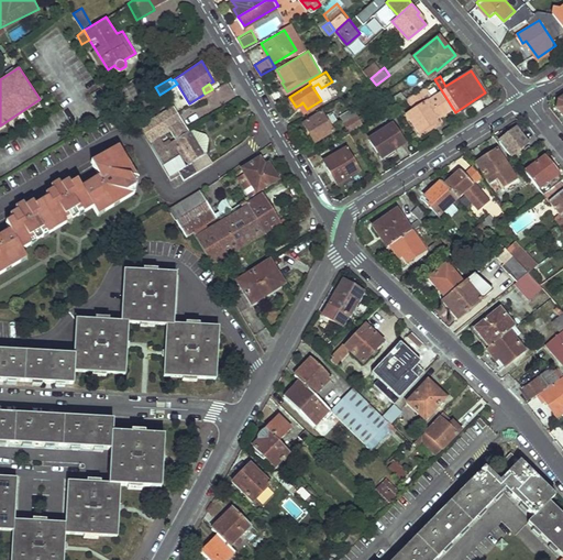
[(401,90),(387,99),(392,106),(406,96),(401,90)]
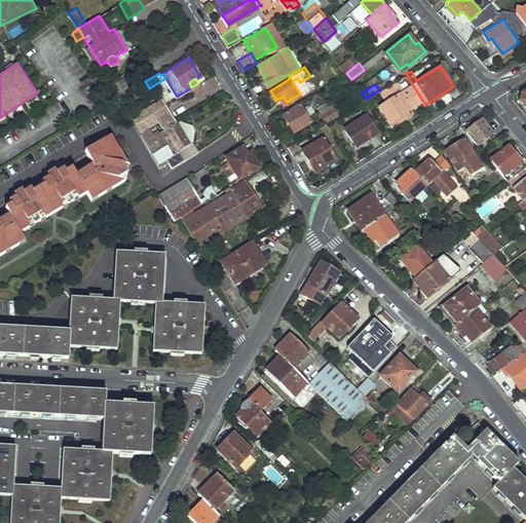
[(399,92),(380,105),(391,122),(402,115),(403,117),(411,112),(399,92)]
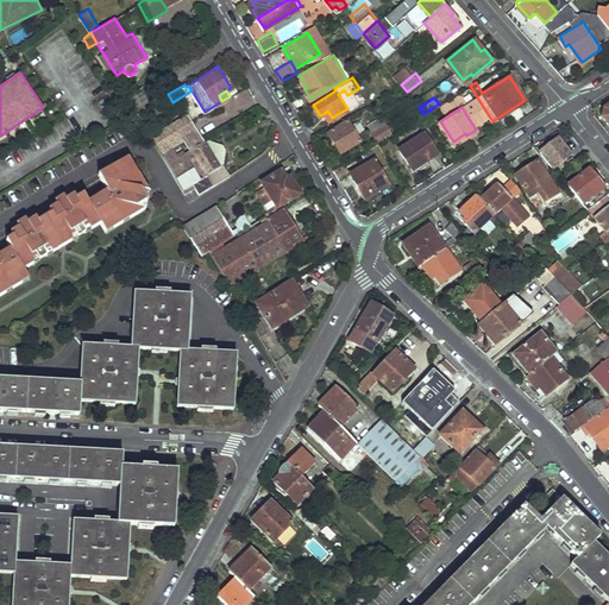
[(188,113),(152,134),(163,152),(174,146),(184,139),(190,147),(205,139),(188,113)]
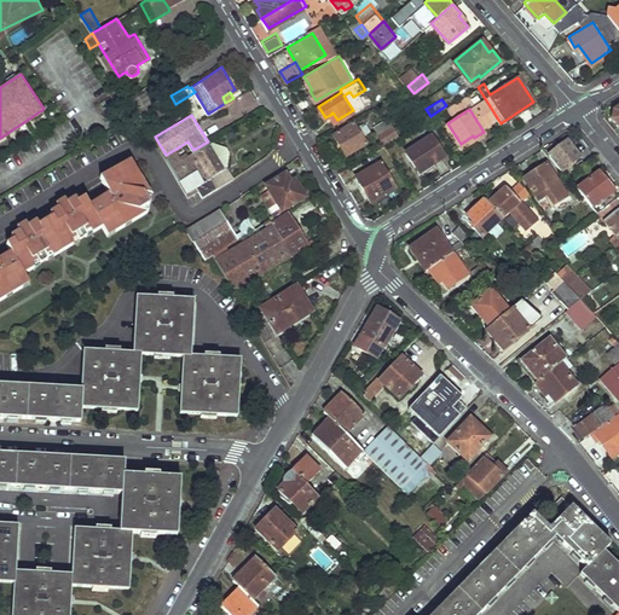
[(388,116),(375,123),(383,141),(397,134),(394,128),(398,127),(397,123),(393,126),(388,116)]
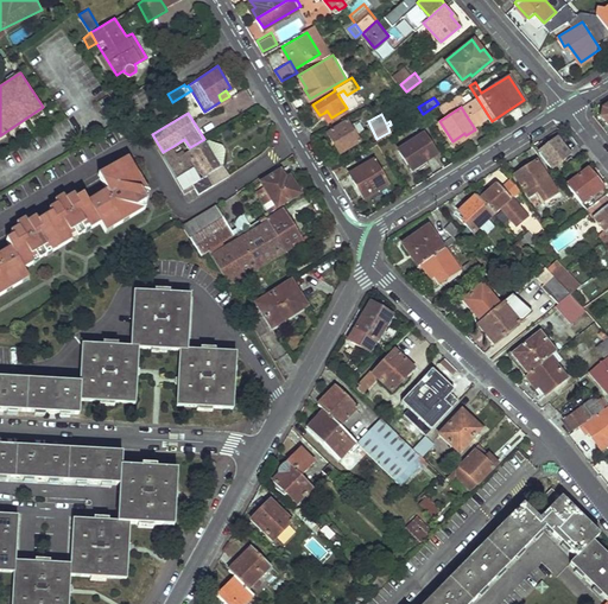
[(347,118),(328,129),(333,138),(336,135),(343,147),(360,138),(356,132),(363,126),(360,120),(352,125),(347,118)]
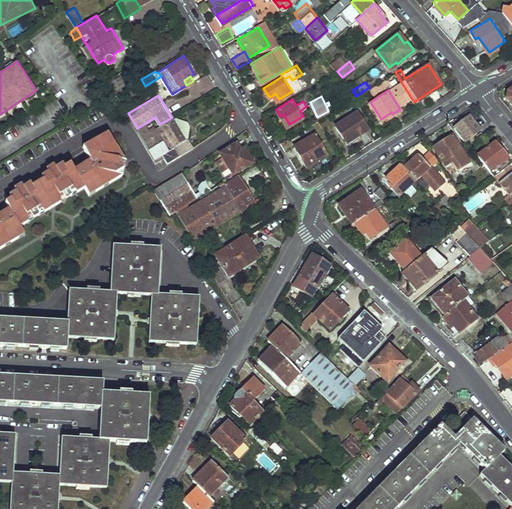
[(335,123),(346,141),(367,127),(356,110),(349,115),(347,112),(344,114),(346,117),(335,123)]
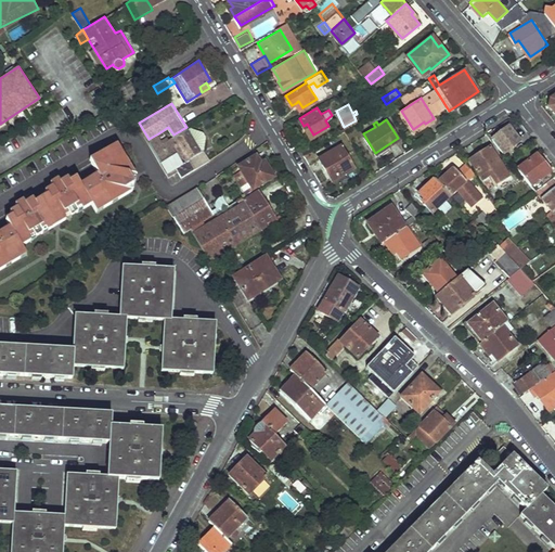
[(310,137),(313,135),(307,124),(304,126),(310,137)]
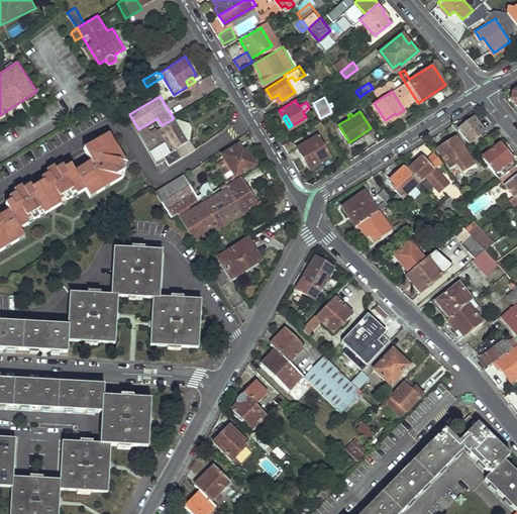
[(473,116),(458,126),(469,141),(486,128),(477,117),(475,116),(473,116)]
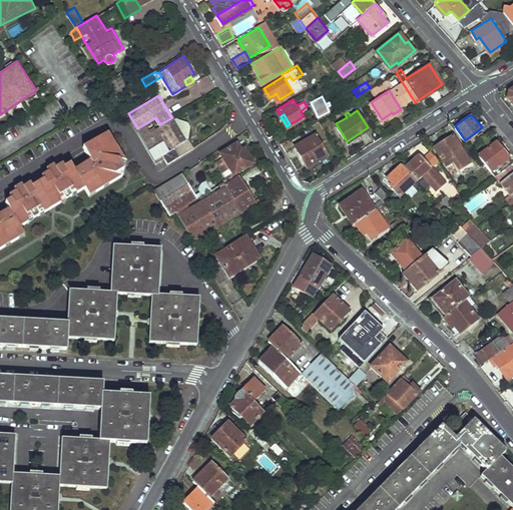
[(160,124),(155,127),(174,157),(193,145),(187,136),(184,138),(172,117),(160,124)]
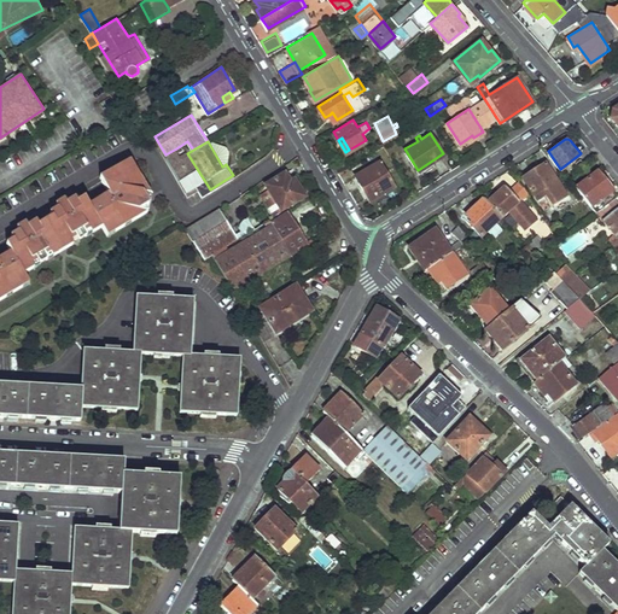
[(176,148),(165,155),(190,194),(197,189),(194,186),(198,185),(204,194),(210,189),(187,153),(186,151),(180,155),(176,148)]
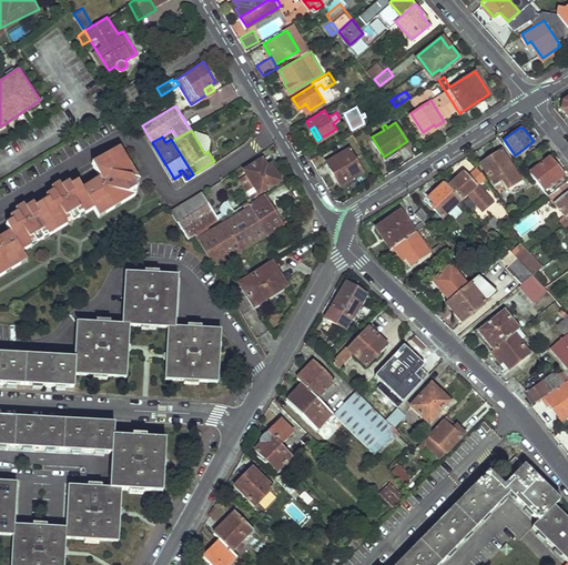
[(119,142),(92,158),(94,162),(119,148),(123,155),(125,154),(119,142)]
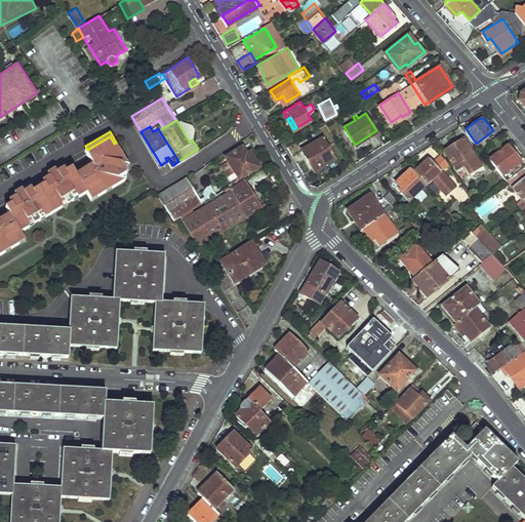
[(322,135),(301,147),(307,157),(311,154),(319,166),(334,157),(322,135)]
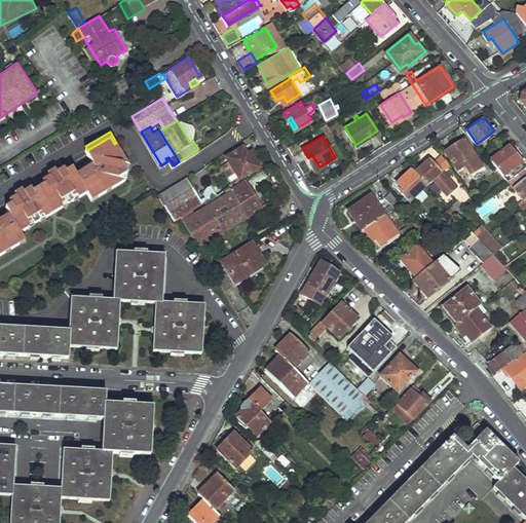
[(0,250),(4,248),(0,240),(6,237),(10,245),(20,239),(15,232),(20,230),(24,237),(25,236),(21,228),(29,223),(27,220),(32,217),(33,220),(41,216),(39,213),(43,210),(45,213),(63,203),(61,200),(66,197),(67,200),(74,196),(73,193),(77,190),(79,193),(85,190),(90,198),(92,197),(88,190),(94,187),(98,193),(107,188),(103,181),(108,179),(112,185),(123,179),(119,172),(121,165),(127,162),(116,143),(114,144),(110,137),(87,150),(95,162),(78,172),(74,165),(68,169),(63,172),(63,170),(59,172),(63,181),(58,183),(53,177),(44,182),(33,188),(25,193),(28,200),(25,202),(20,194),(14,196),(15,198),(10,200),(4,204),(7,211),(0,215),(0,250)]
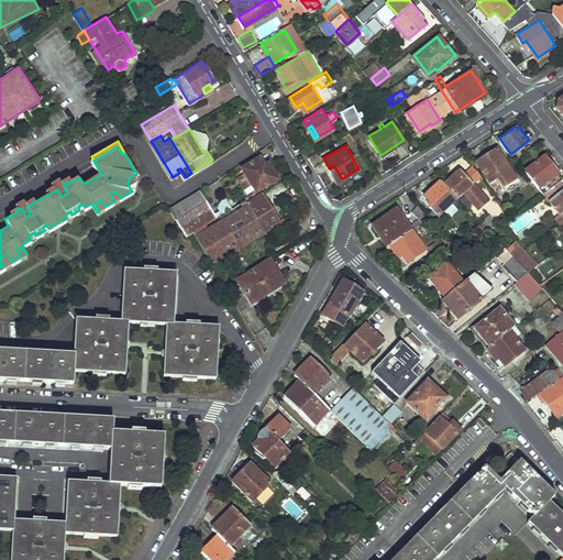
[(516,174),(497,147),(477,160),(488,177),(496,174),(503,184),(516,174)]
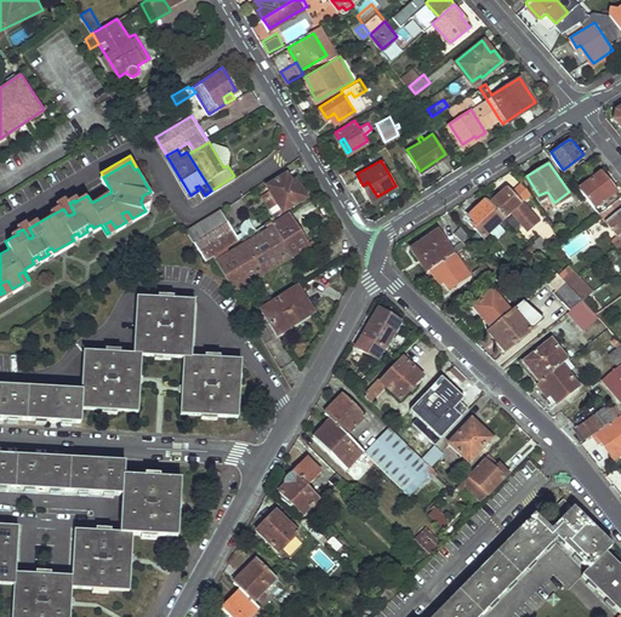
[(286,171),(267,183),(283,209),(303,196),(286,171)]
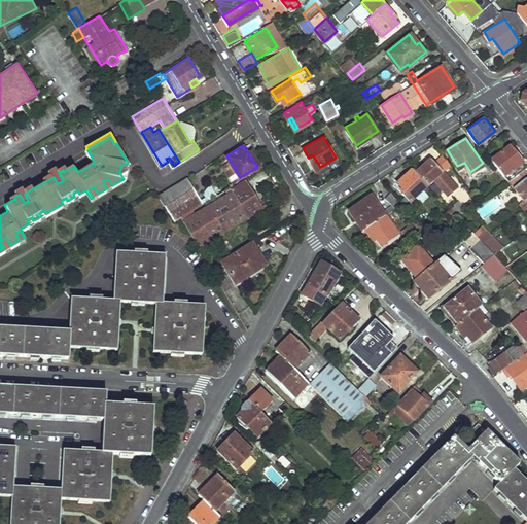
[(526,166),(526,165),(508,145),(491,160),(510,179),(514,176),(525,168),(526,166)]
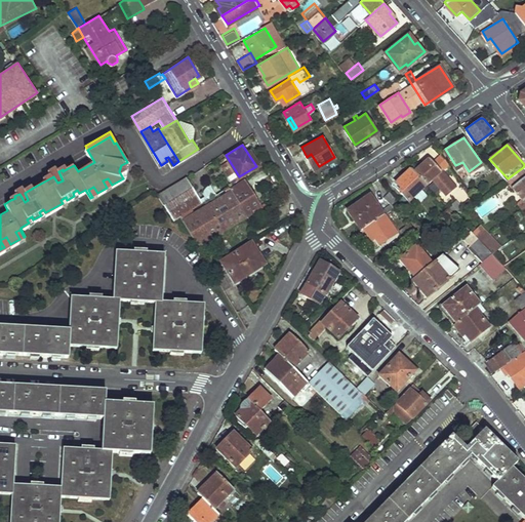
[(441,152),(435,158),(443,167),(449,162),(441,152)]
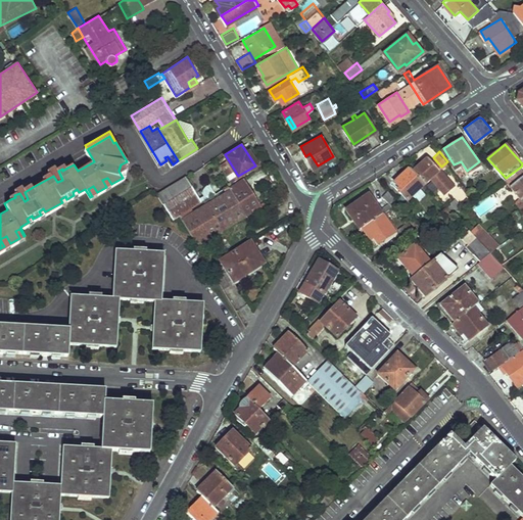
[(313,168),(318,166),(310,153),(305,156),(313,168)]
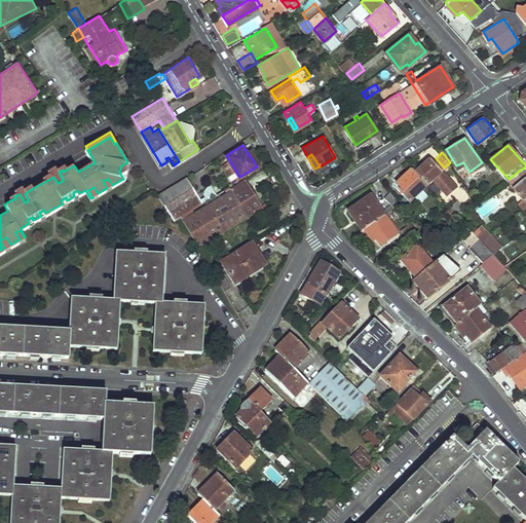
[(443,170),(429,157),(414,169),(427,182),(434,177),(447,192),(455,185),(443,170)]
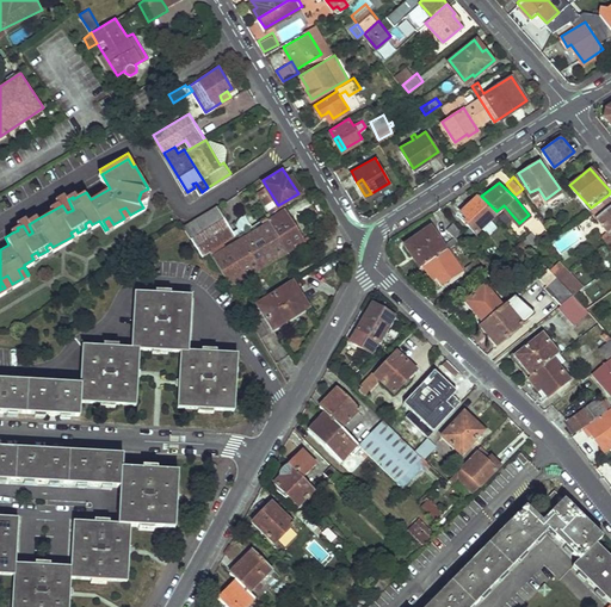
[(147,205),(150,191),(148,189),(141,192),(139,199),(143,208),(147,205)]
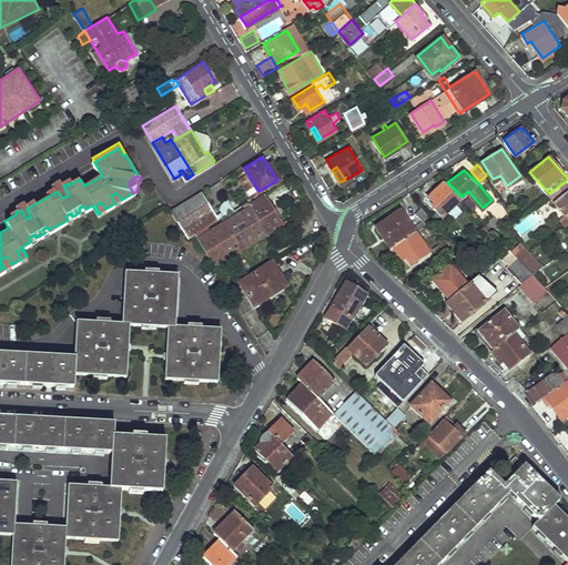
[(46,193),(48,197),(58,191),(62,198),(68,195),(63,185),(68,183),(68,185),(73,182),(71,179),(46,193)]
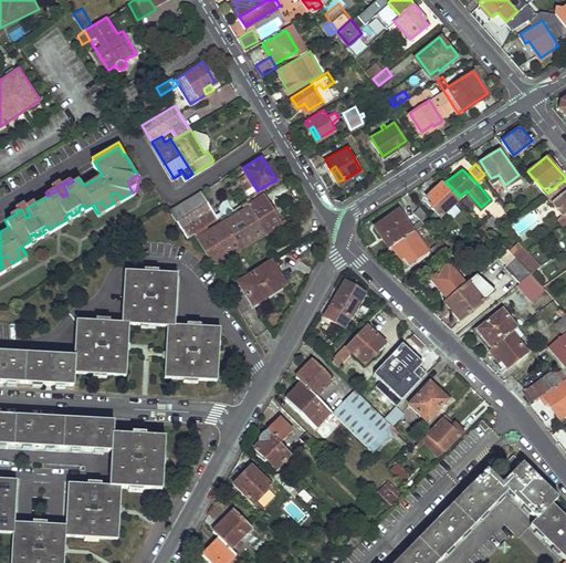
[(446,181),(443,179),(427,195),(435,204),(432,206),(435,209),(440,214),(460,196),(446,181)]
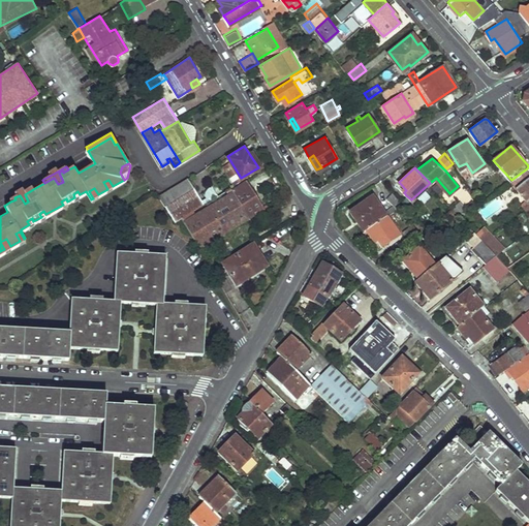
[(528,172),(527,168),(516,177),(521,183),(517,187),(526,198),(528,195),(528,172)]
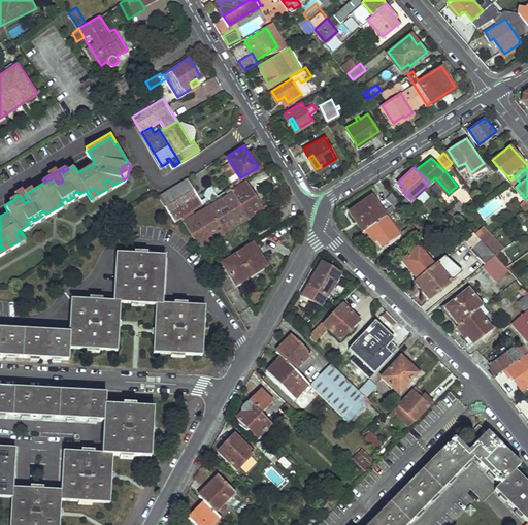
[(204,202),(189,176),(159,195),(166,205),(175,220),(182,216),(204,202)]
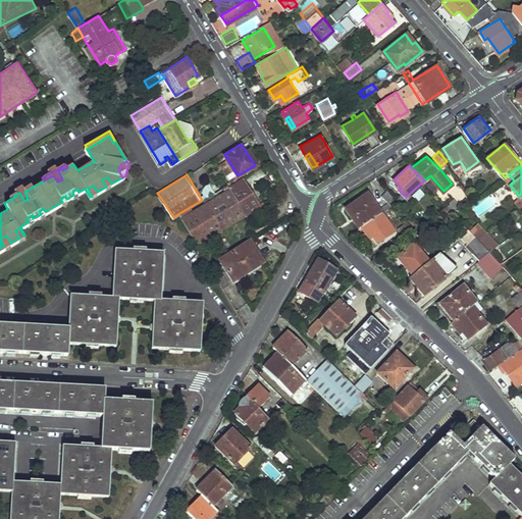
[(245,176),(229,186),(230,188),(247,212),(261,204),(245,176)]
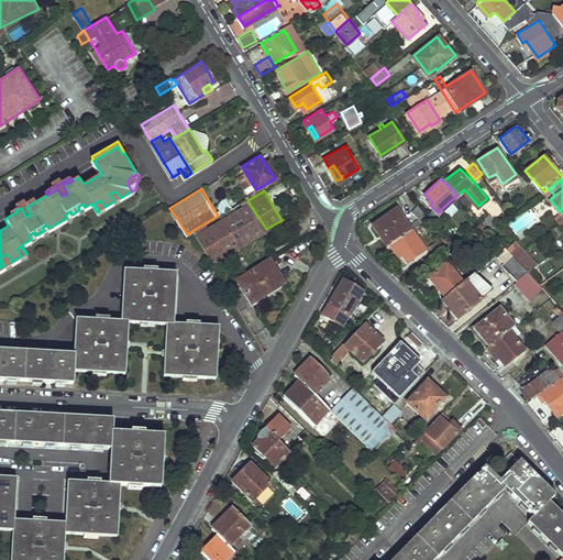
[(110,194),(114,201),(120,198),(116,191),(110,194)]
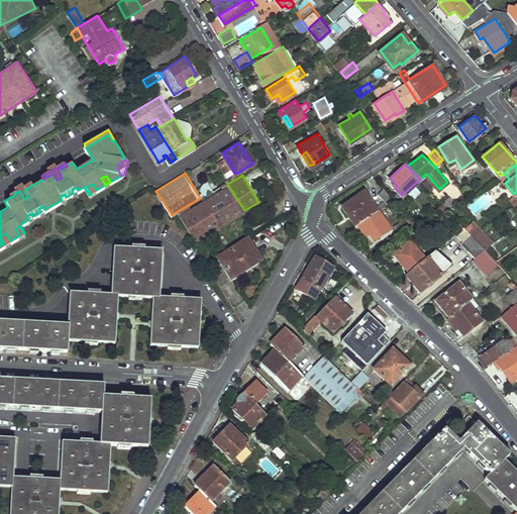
[(9,194),(10,197),(15,195),(14,193),(19,191),(24,199),(27,197),(24,190),(32,185),(30,182),(9,194)]
